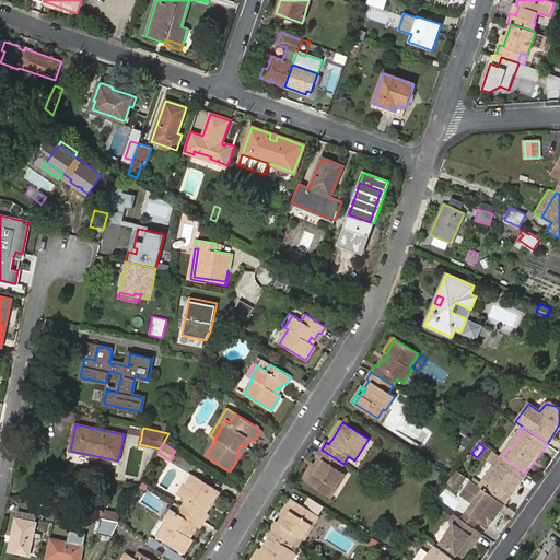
[(236,452),(241,454),(245,446),(241,444),(236,452)]
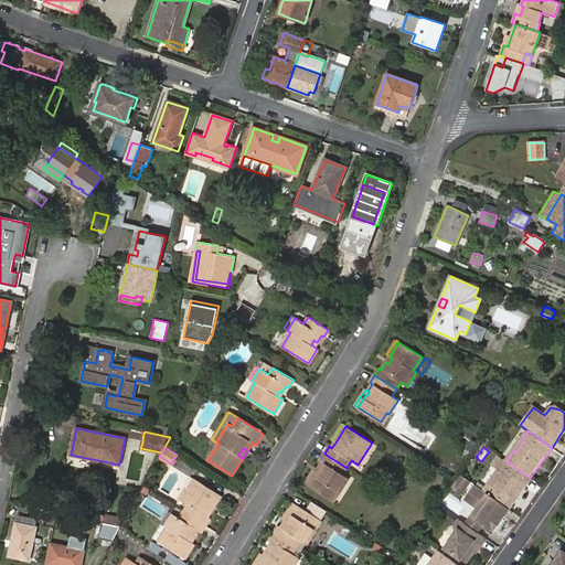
[(347,468),(324,454),(320,460),(322,462),(318,469),(319,470),(317,475),(316,473),(308,486),(330,500),(337,491),(339,492),(348,478),(345,477),(342,473),(347,468)]
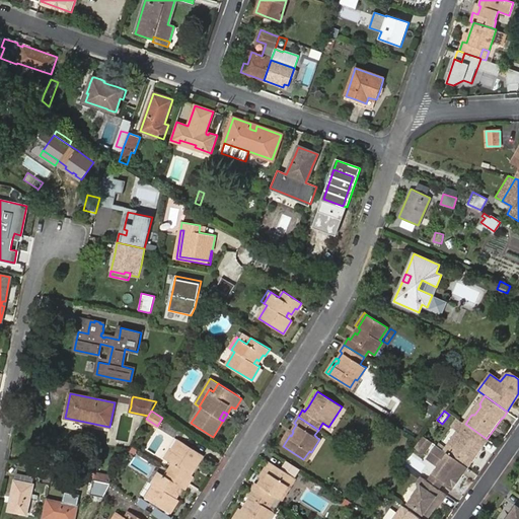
[(465,424),(458,419),(453,427),(458,431),(444,451),(467,467),(488,440),(487,439),(465,424)]
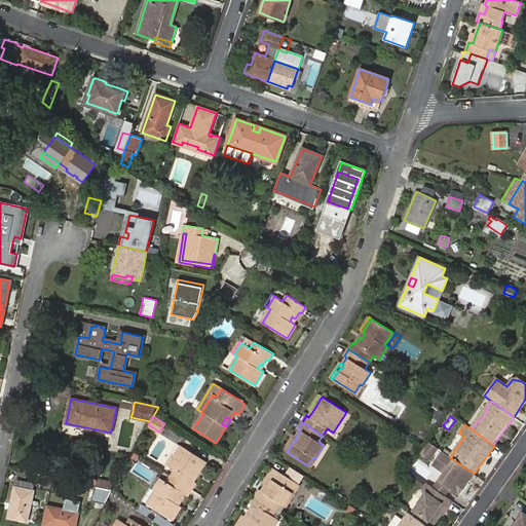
[(165,435),(178,443),(182,437),(170,428),(165,435)]
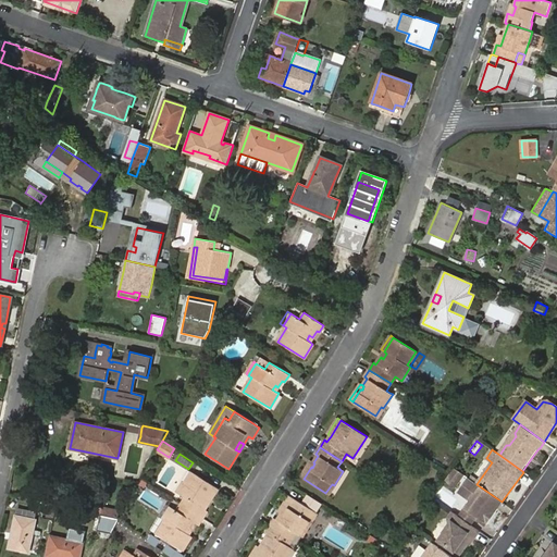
[(314,463),(313,462),(310,461),(300,477),(304,479),(311,467),(312,468),(314,463)]
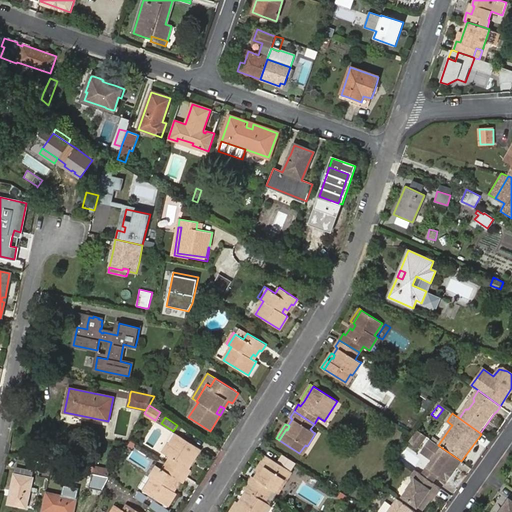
[(426,436),(417,430),(412,437),(409,441),(418,448),(426,436)]
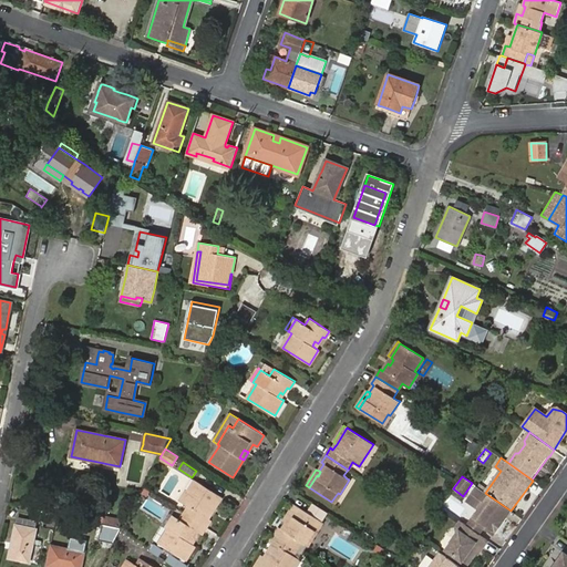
[(206,526),(207,527),(212,521),(208,518),(212,512),(210,511),(213,507),(214,508),(222,497),(196,481),(188,492),(189,493),(184,503),(188,506),(185,513),(206,526)]
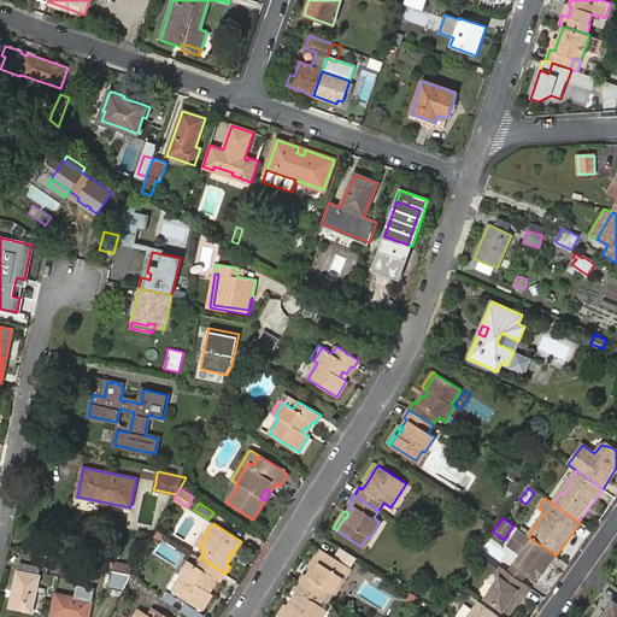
[(528,536),(521,532),(511,545),(523,554),(516,564),(528,574),(536,579),(540,579),(547,569),(546,563),(545,562),(546,559),(551,563),(556,556),(528,536)]
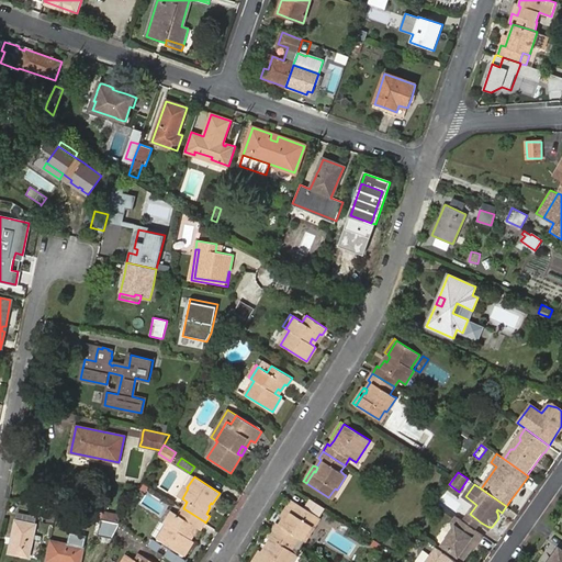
[(281,516),(284,518),(285,519),(288,515),(287,515),(294,502),(292,499),(281,516)]
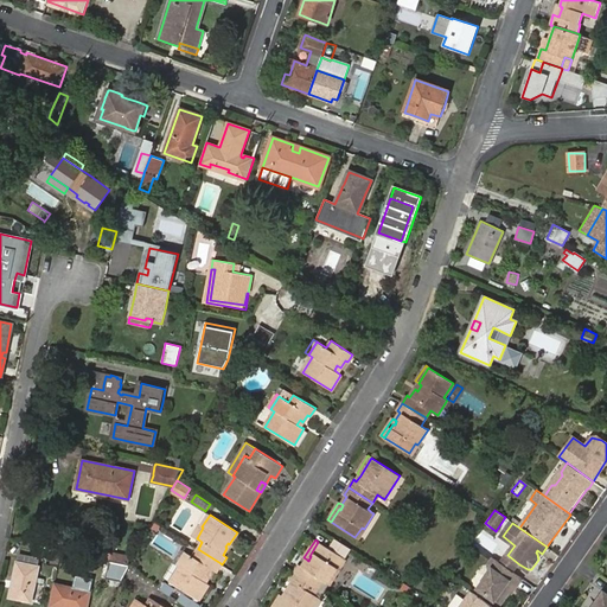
[(299,566),(294,573),(318,588),(323,581),(326,583),(328,585),(339,569),(337,568),(343,557),(318,542),(310,556),(311,556),(308,561),(307,560),(302,567),(299,566)]
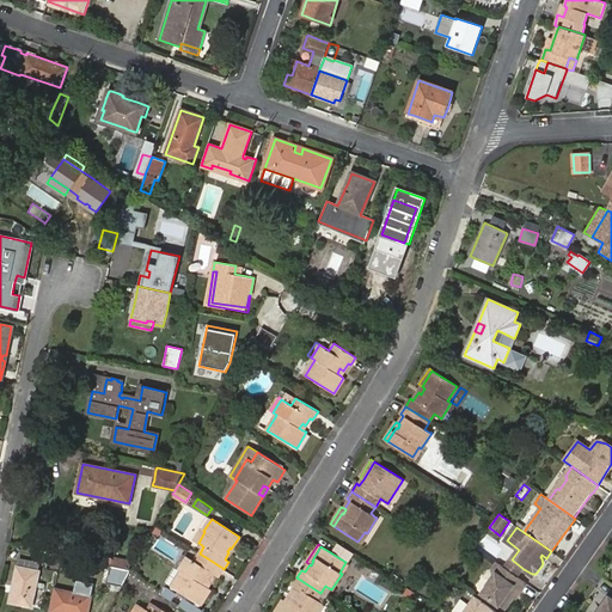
[(218,576),(222,568),(200,554),(195,561),(187,556),(178,569),(182,571),(172,587),(170,589),(166,587),(161,594),(189,611),(199,611),(201,609),(199,607),(201,605),(210,589),(207,587),(203,585),(207,580),(210,582),(214,575),(218,576)]
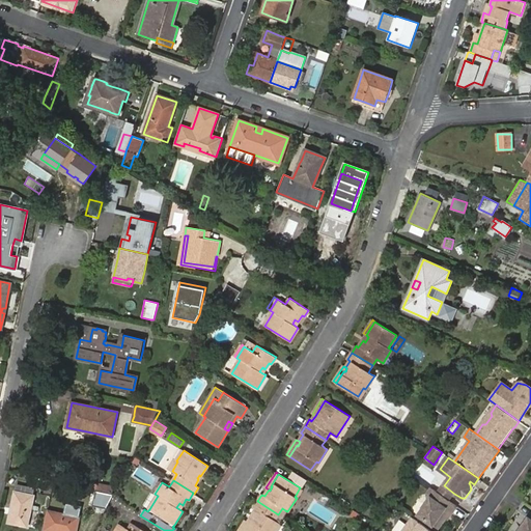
[(155,494),(162,482),(159,481),(151,493),(155,494)]
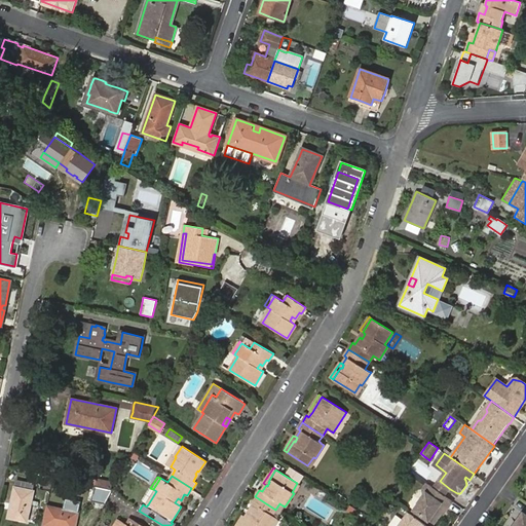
[(97,486),(111,489),(113,482),(98,479),(97,486)]
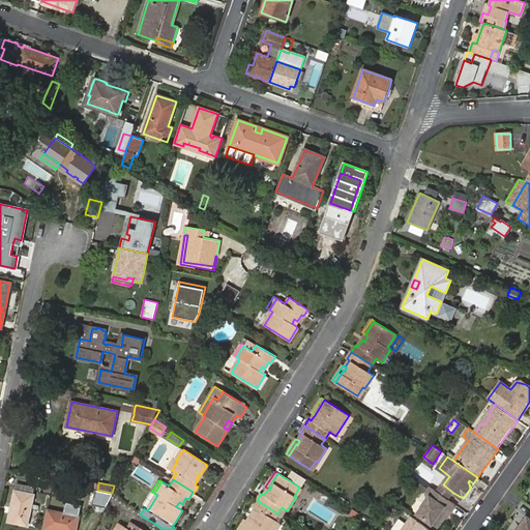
[(12,513),(9,512),(7,522),(27,526),(34,494),(33,494),(34,487),(17,483),(15,491),(10,507),(13,508),(12,513)]
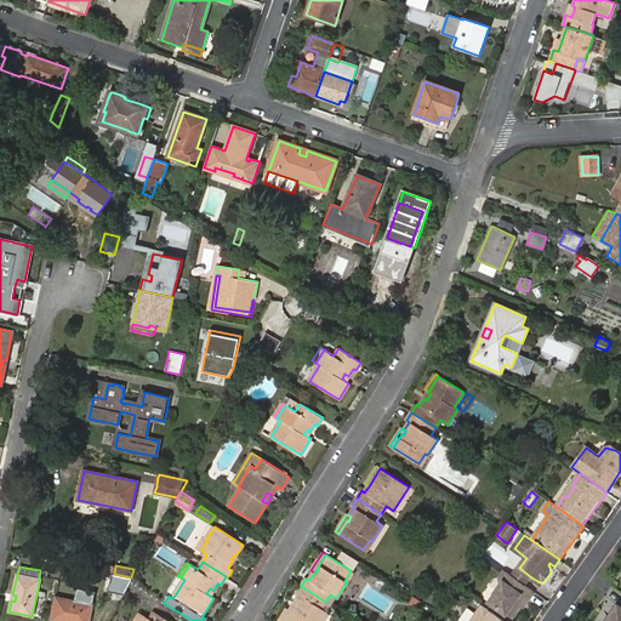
[(531,577),(519,568),(513,576),(525,585),(531,577)]
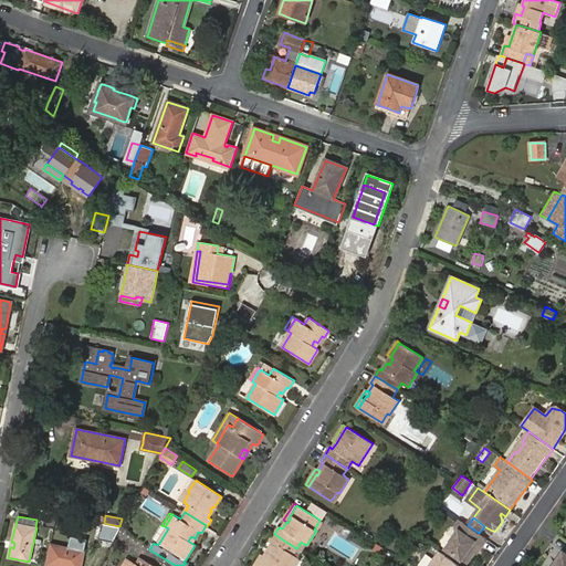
[(482,546),(486,540),(479,533),(468,525),(461,521),(457,526),(457,532),(446,547),(467,563),(480,545),(482,546)]
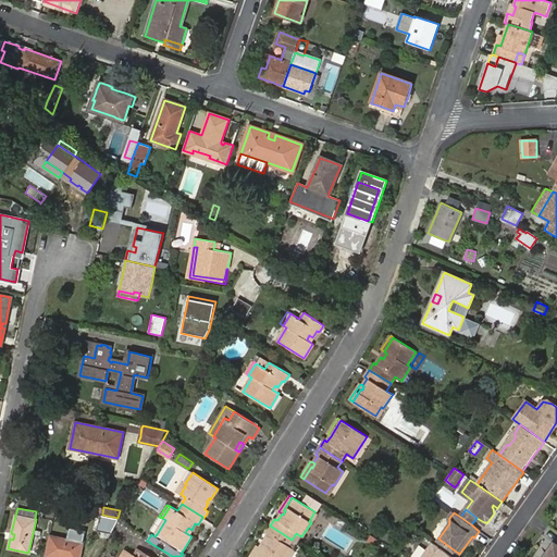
[(118,522),(120,518),(118,518),(102,515),(100,515),(100,516),(98,522),(97,530),(112,533),(118,522)]
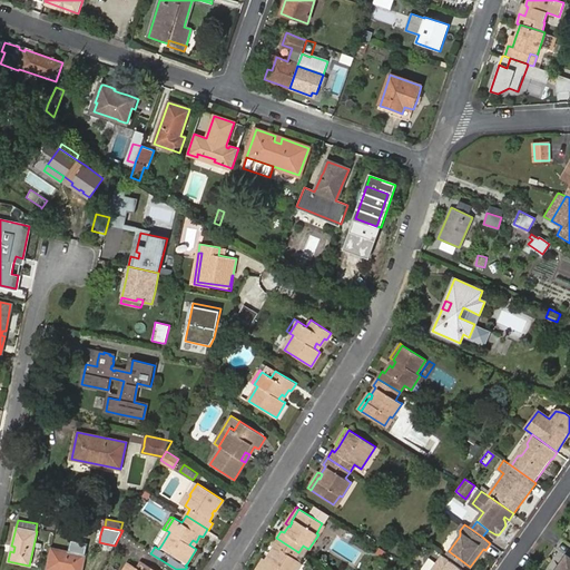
[(155,547),(158,549),(160,547),(169,532),(166,530),(163,529),(153,546),(155,547)]
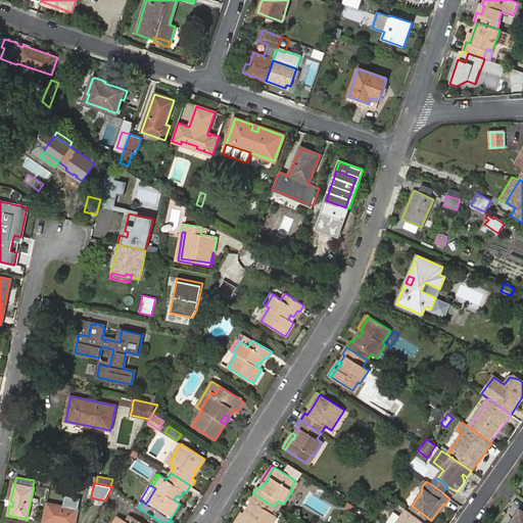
[(274,507),(253,493),(249,501),(252,502),(247,509),(250,510),(247,516),(244,514),(238,522),(272,522),(277,516),(271,513),(274,507)]
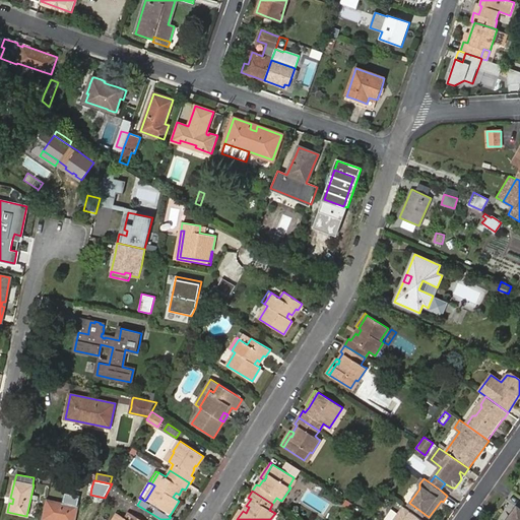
[(59,496),(58,503),(78,506),(79,500),(59,496)]
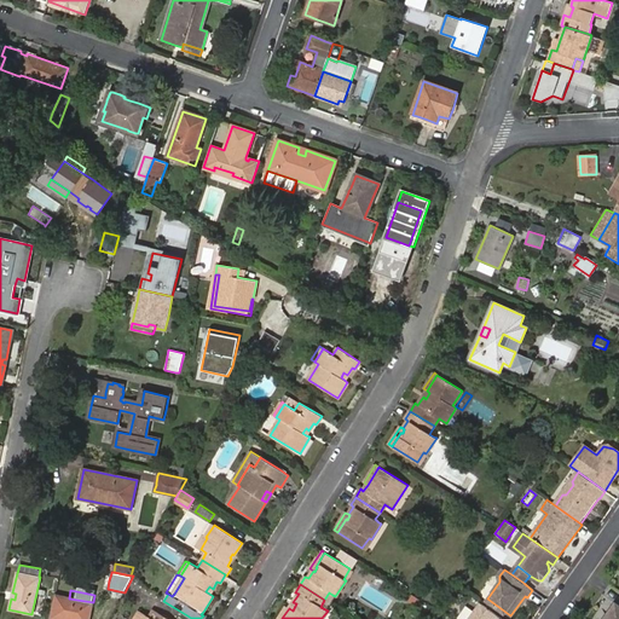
[(56,595),(52,618),(56,618),(73,618),(75,618),(88,618),(93,602),(69,599),(56,595)]
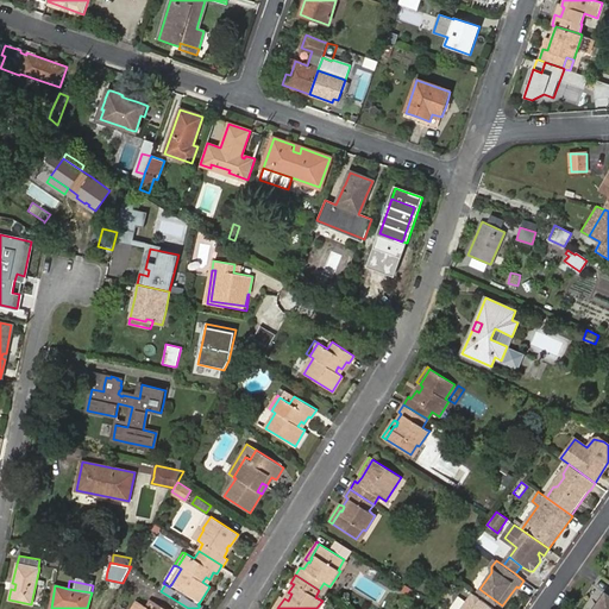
[(495,608),(473,594),(462,608),(495,608)]
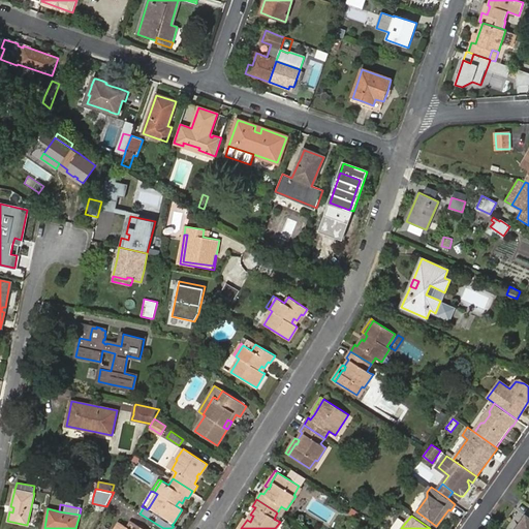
[(528,528),(528,518),(526,516),(516,528),(528,528)]
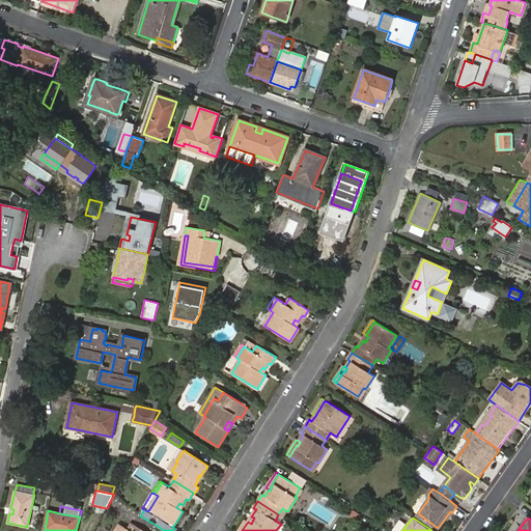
[(238,530),(242,530),(248,522),(245,520),(238,530)]
